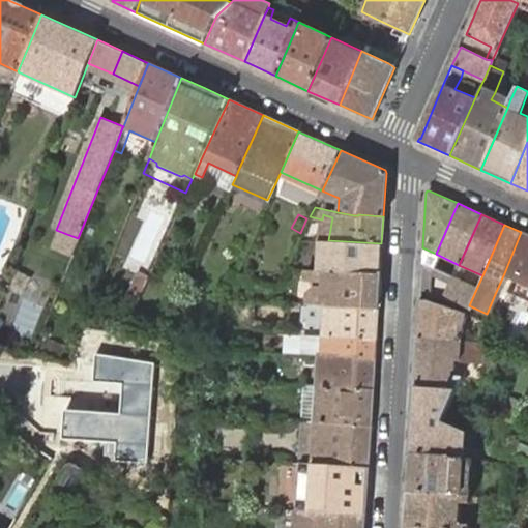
[(50,244),(71,254),(78,238),(56,230),(50,244)]
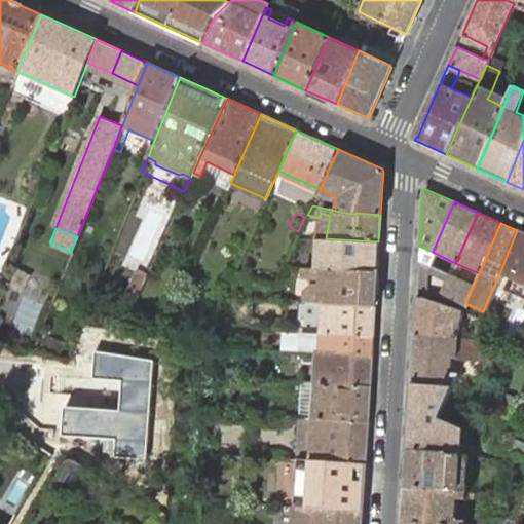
[(523,233),(517,230),(500,271),(508,274),(501,289),(523,299),(523,233)]
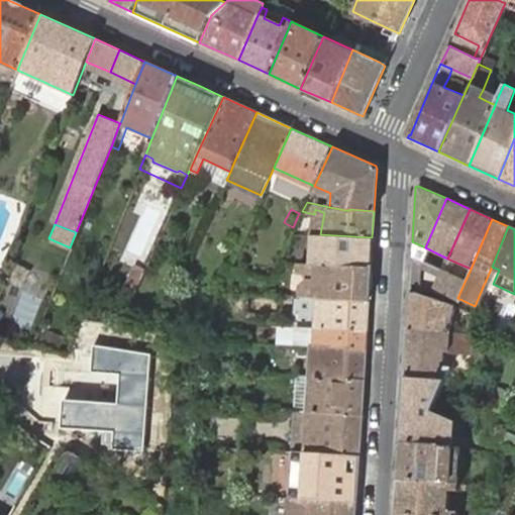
[(371,268),(372,237),(320,234),(319,234),(313,234),(311,234),(311,241),(309,256),(309,264),(317,264),(371,268)]
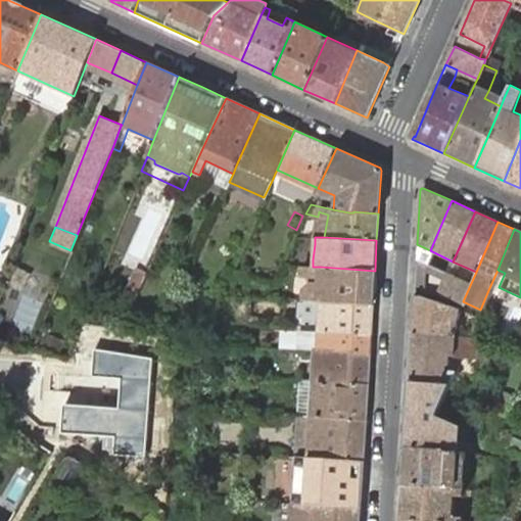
[(462,304),(463,301),(471,283),(448,273),(427,264),(416,258),(415,286),(462,304)]
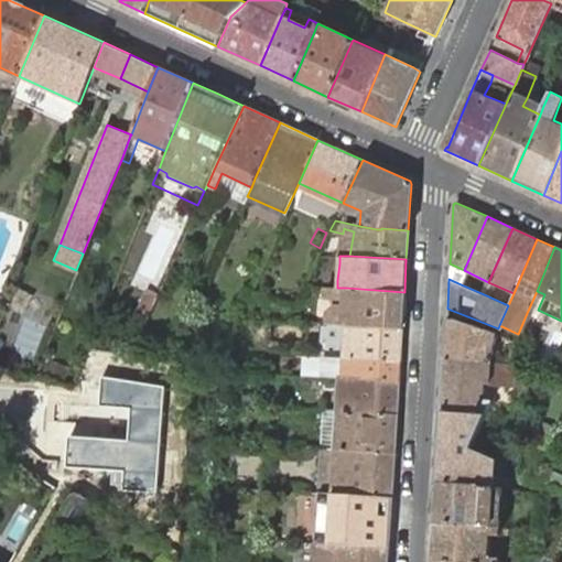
[(133,312),(146,319),(158,292),(144,287),(133,312)]
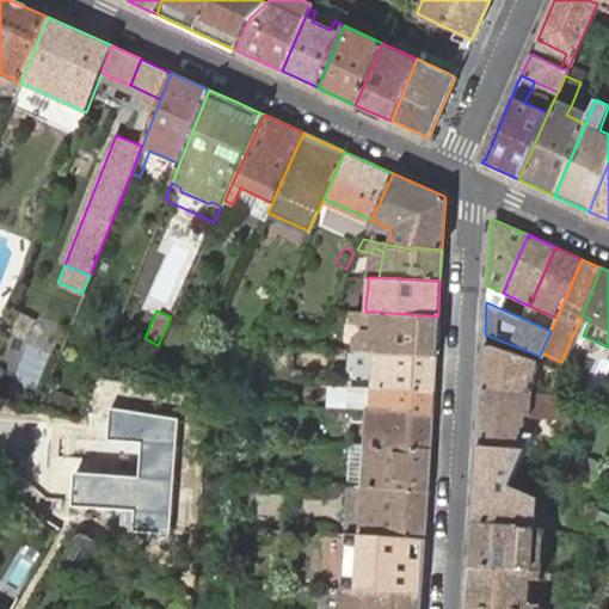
[(436,355),(438,317),(375,312),(365,312),(352,311),(351,321),(363,323),(365,323),(375,323),(374,331),(363,330),(355,338),(352,350),(363,350),(373,351),(436,355)]
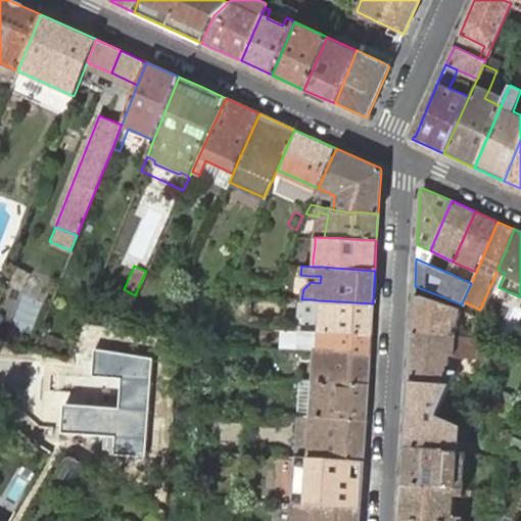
[(414,293),(412,331),(454,334),(458,309),(414,293)]
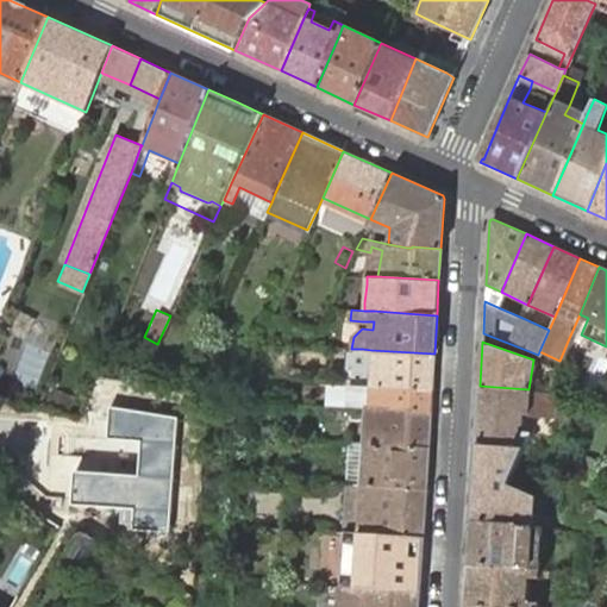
[(432,389),(435,354),(371,350),(362,349),(361,357),(370,358),(370,377),(361,376),(360,386),(369,386),(432,389)]
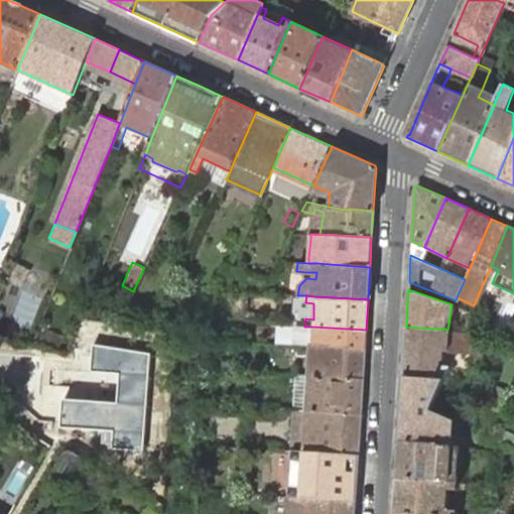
[(311,344),(365,348),(366,330),(312,327),(304,327),(291,325),(274,324),(273,341),(295,343),(301,343),(309,344),(311,344)]
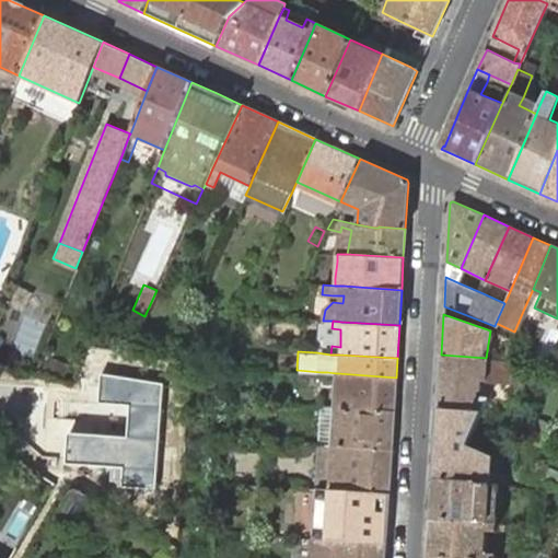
[(220,352),(220,363),(230,364),(231,353),(220,352)]
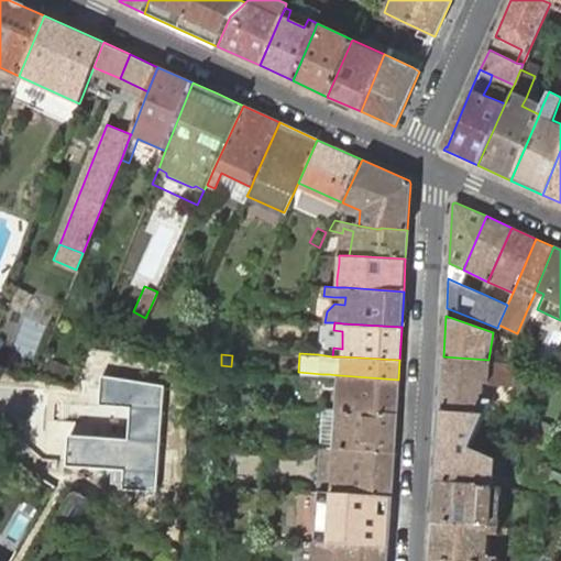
[(188,355),(187,364),(191,364),(196,365),(197,359),(188,355)]
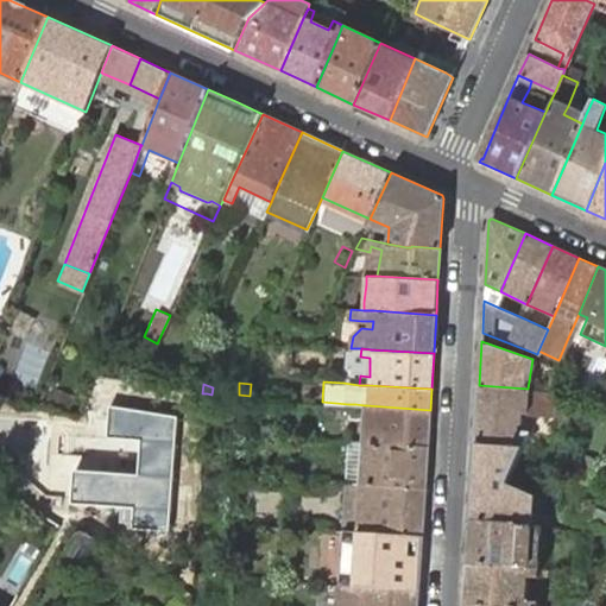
[(479,385),(474,444),(521,447),(522,447),(529,430),(516,430),(517,423),(519,423),(519,412),(526,414),(553,415),(555,390),(547,390),(528,389),(479,385)]
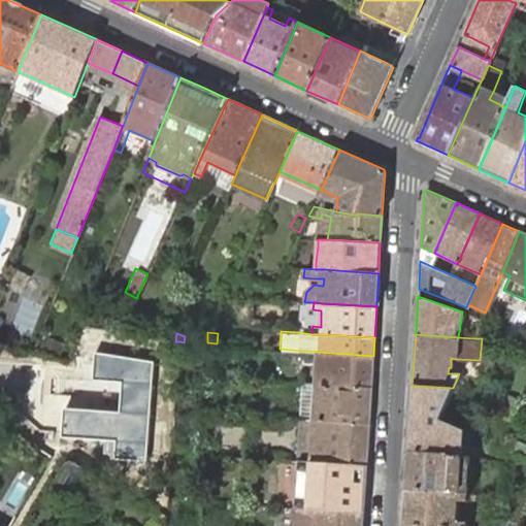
[(162,349),(90,336),(83,377),(155,390),(162,349)]
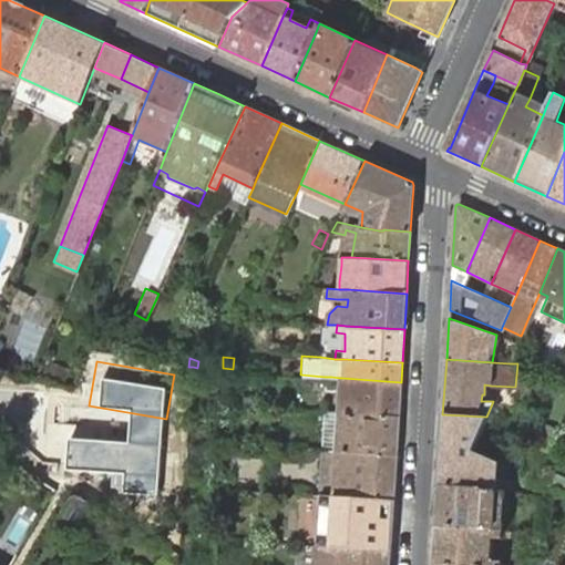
[(57,363),(52,376),(63,381),(69,368),(57,363)]
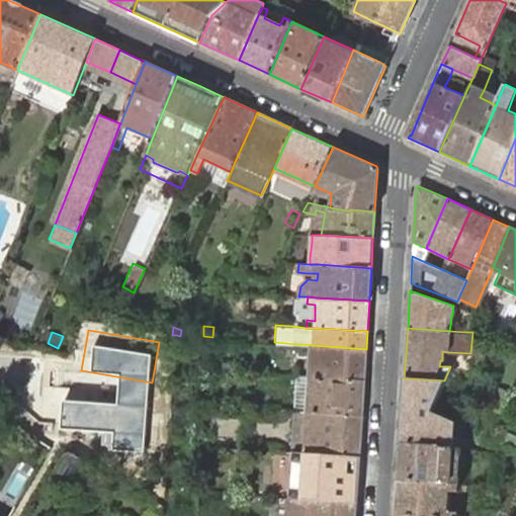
[(309,375),(364,379),(366,349),(313,345),(311,345),(303,344),(302,351),(310,352),(309,369),(301,368),(299,375),(309,375)]
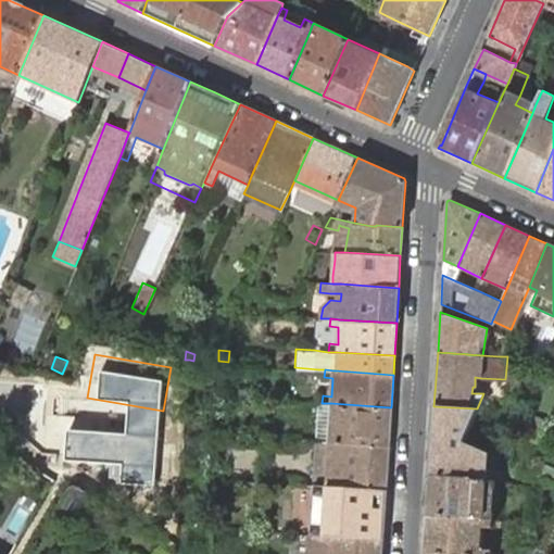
[(319,395),(323,395),(331,397),(332,378),(324,377),(320,377),(319,395)]
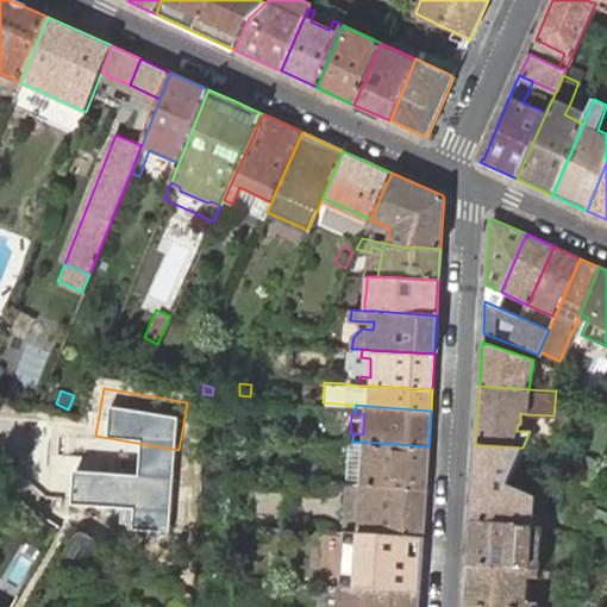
[(352,442),(348,442),(345,483),(346,483),(361,483),(362,450),(352,450),(352,442)]
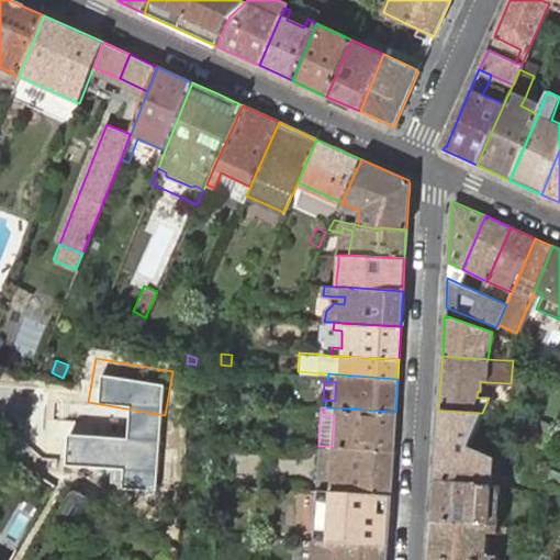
[(392,451),(395,412),(335,407),(325,407),(325,415),(334,415),(333,446),(392,451)]
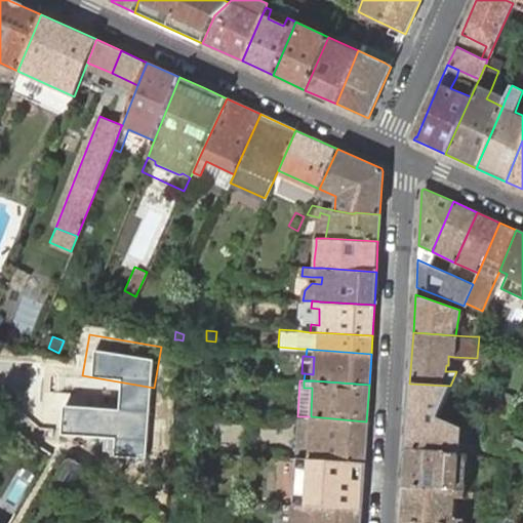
[(409,384),(406,449),(450,452),(452,432),(456,432),(456,426),(452,424),(435,416),(449,386),(409,384)]
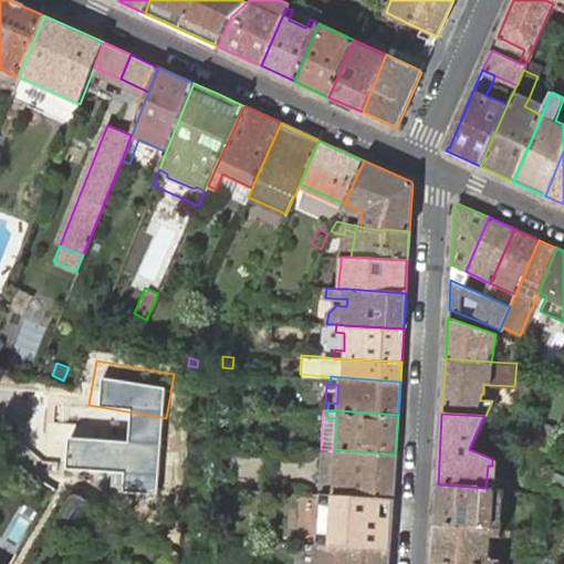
[(540,436),(557,444),(563,431),(545,424),(540,436)]
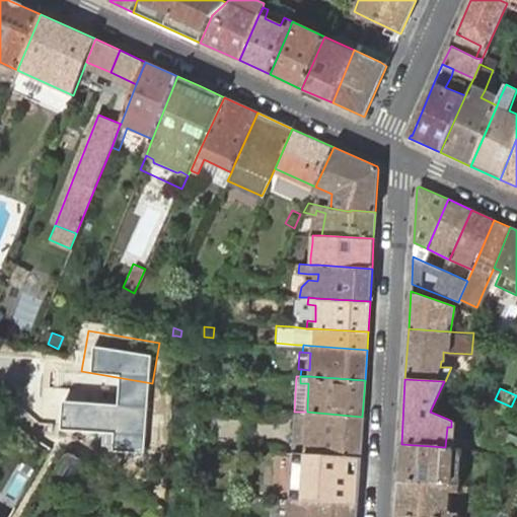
[(200,419),(201,404),(193,404),(192,418),(200,419)]
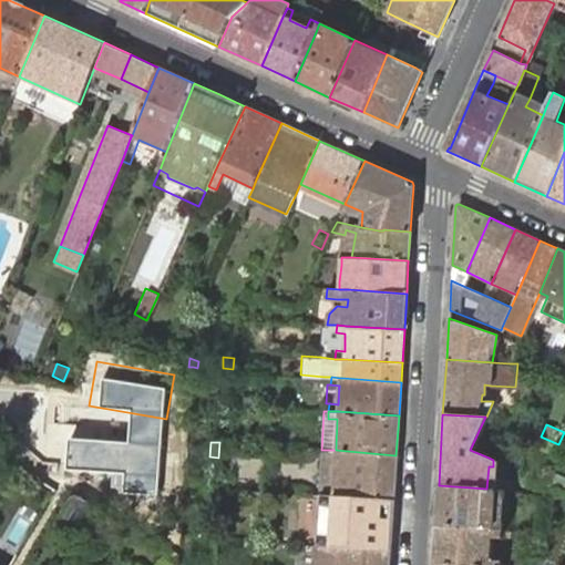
[(393,499),(396,455),(336,450),(334,475),(320,475),(319,494),(332,495),(393,499)]
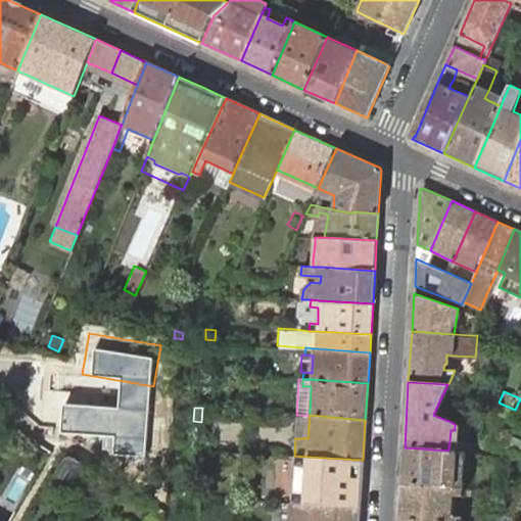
[(308,438),(310,415),(297,415),(295,438),(308,438)]
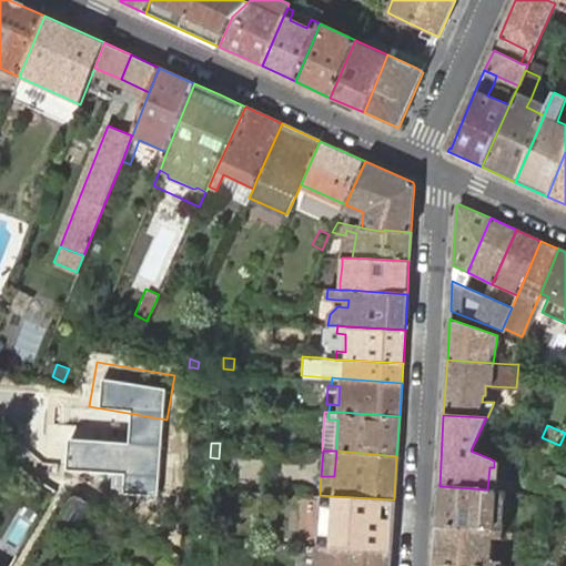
[(554,488),(565,493),(565,479),(552,473),(546,485),(554,488)]
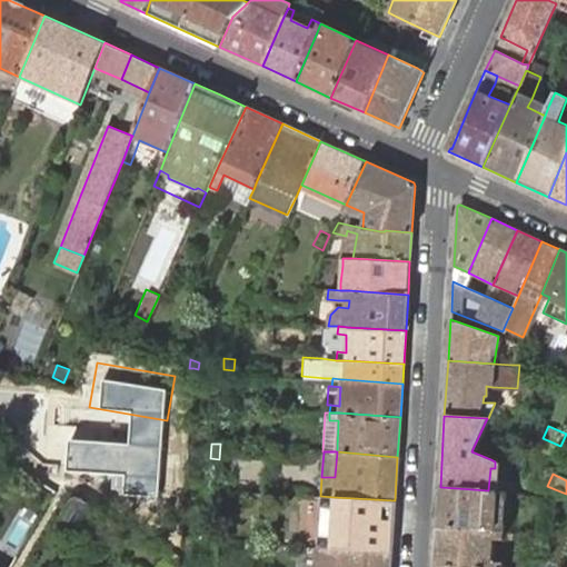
[(504,499),(505,491),(499,491),(488,490),(440,487),(437,526),(501,531),(503,524),(504,499)]
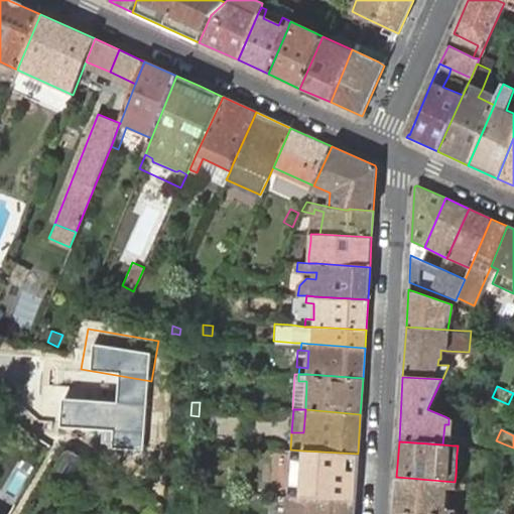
[(48,466),(43,473),(50,476),(75,490),(91,462),(70,450),(63,452),(54,469),(48,466)]
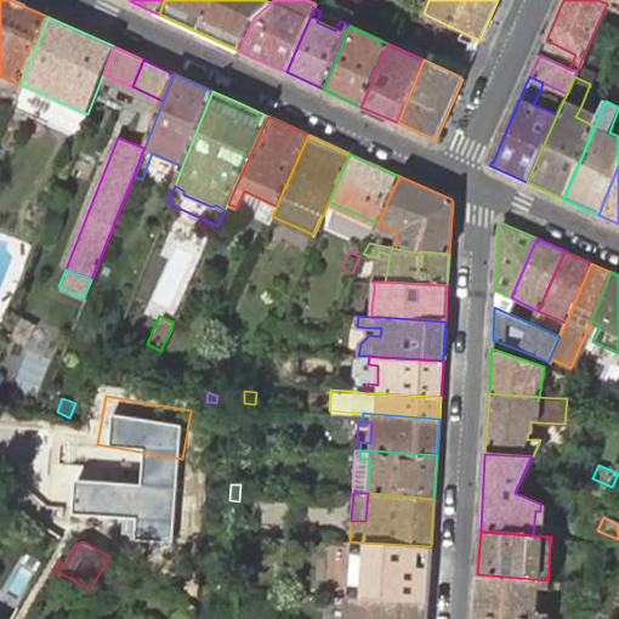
[(427,601),(431,546),(364,543),(350,541),(348,554),(363,554),(362,585),(347,584),(346,596),(427,601)]
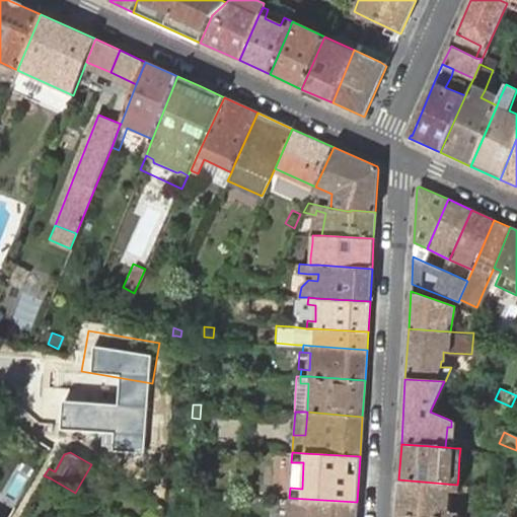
[(288,488),(290,488),(302,489),(303,462),(291,462),(289,461),(288,488)]
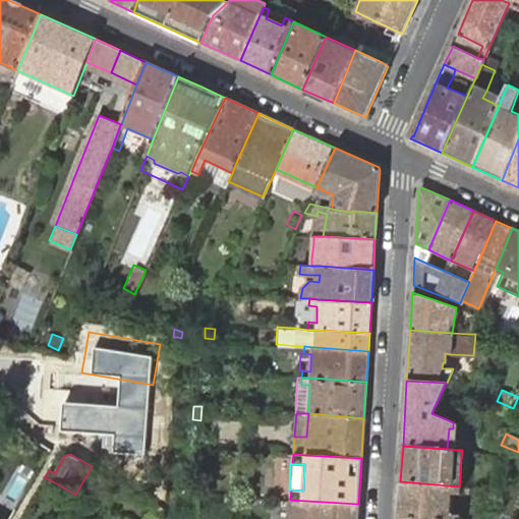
[(398,517),(429,518),(458,518),(459,514),(458,514),(450,514),(451,493),(459,494),(459,486),(400,481),(398,517)]
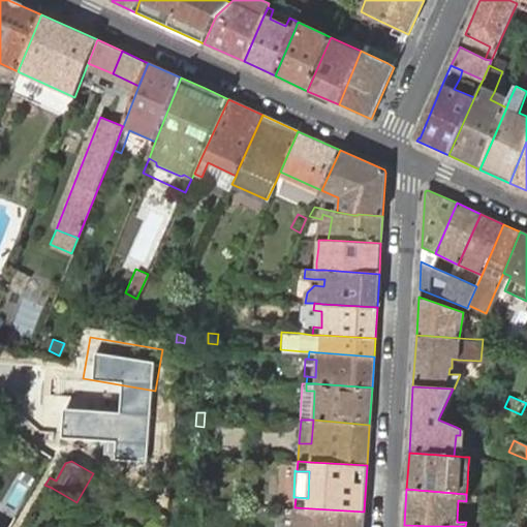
[(457,522),(465,522),(466,501),(458,500),(457,522)]
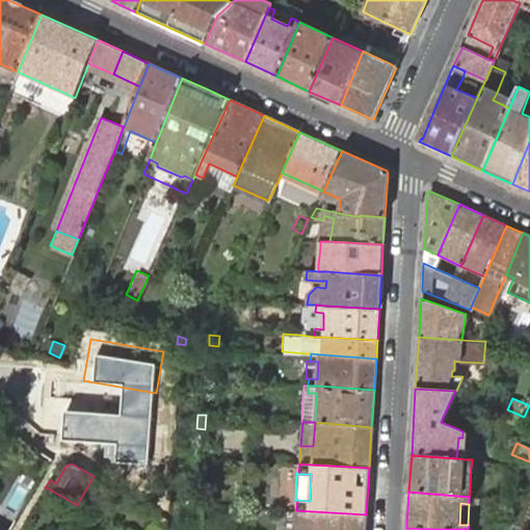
[(365,529),(366,514),(296,510),(294,529),(365,529)]
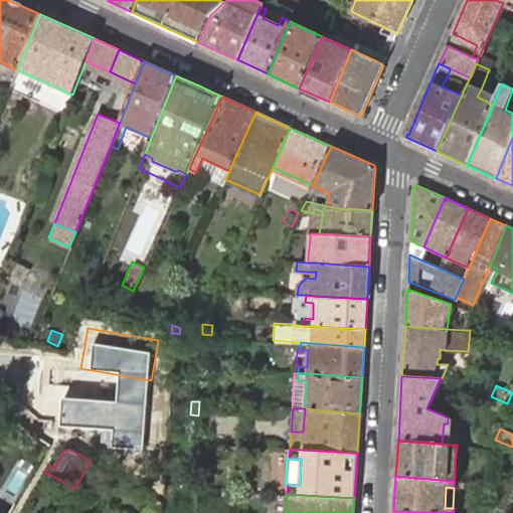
[(144,512),(160,512),(161,503),(152,497),(144,512)]
